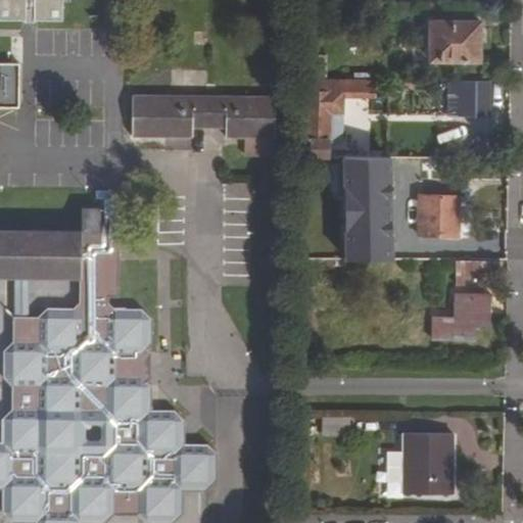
[(0,0),(0,19),(63,20),(63,0),(0,0)]
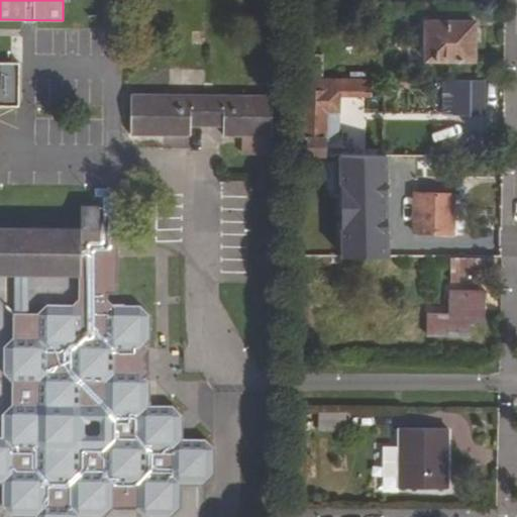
[(476,23),(426,23),(426,62),(476,63),(476,23)]
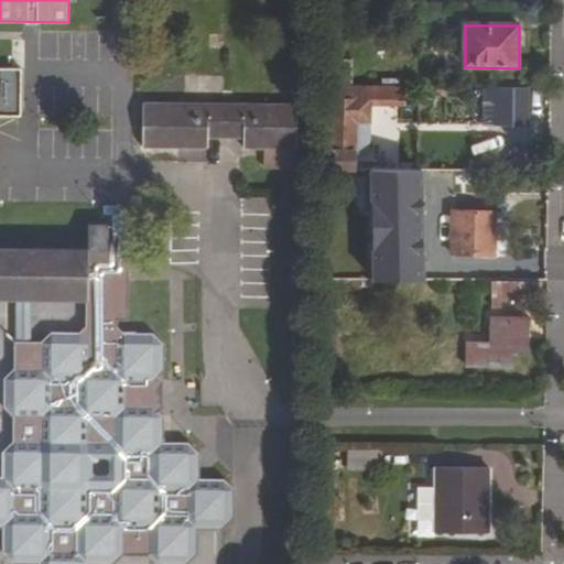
[(354,61),(335,60),(335,85),(354,84),(354,61)]
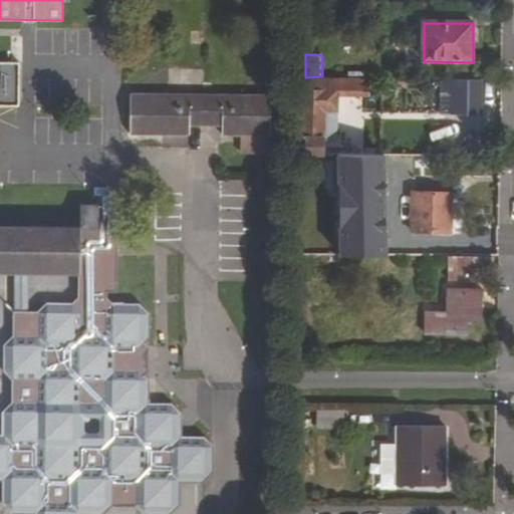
[(19,62),(0,61),(0,104),(19,105),(19,62)]
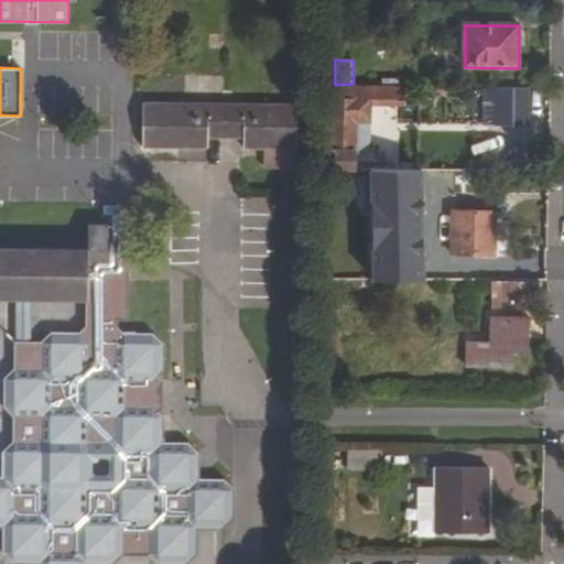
[(530,87),(486,87),(485,125),(529,125),(530,87)]
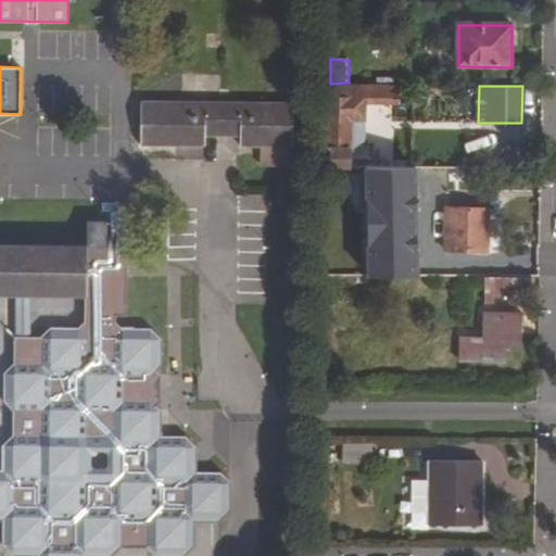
[(400,88),(339,87),(339,98),(328,98),(328,149),(332,149),(331,166),(351,167),(351,149),(352,121),(365,121),(366,102),(399,103),(400,88)]
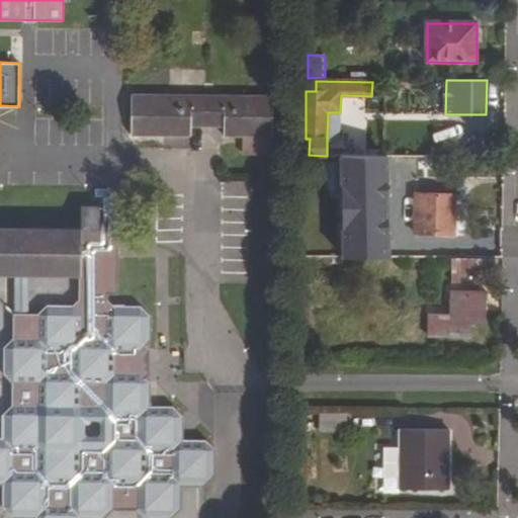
[(273,95),(132,95),(132,136),(191,137),(191,125),(225,125),(226,137),(273,137),(273,95)]
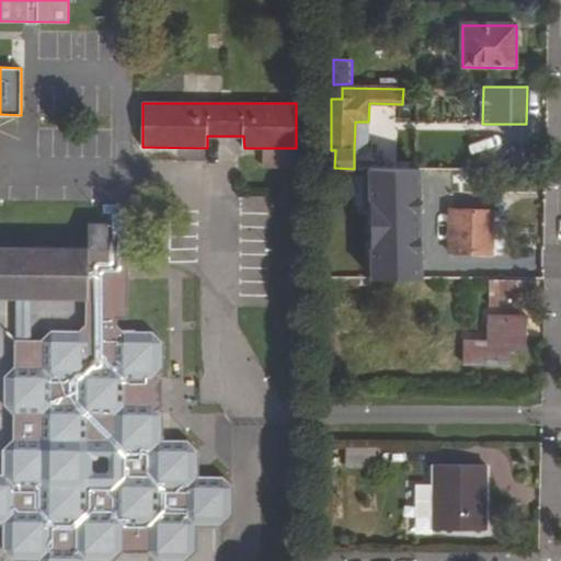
[(368,122),(355,122),(354,150),(368,150),(368,122)]
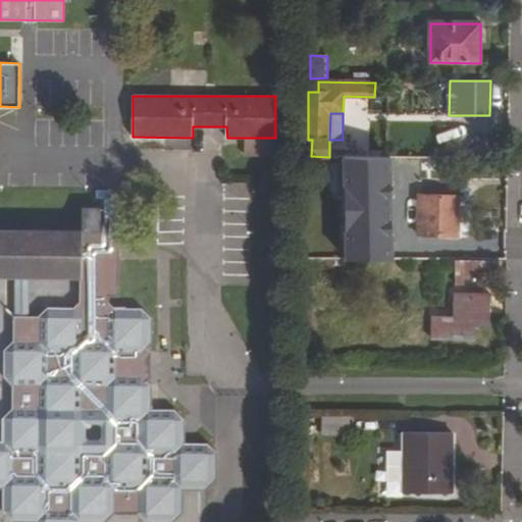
[(347,257),(393,258),(390,157),(345,156),(347,257)]
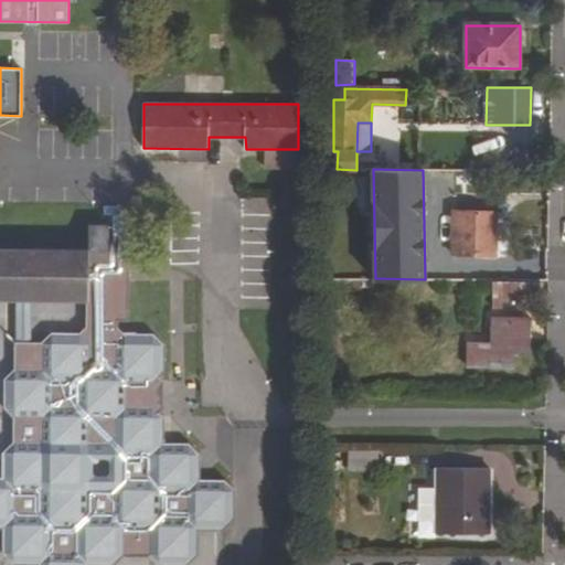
[(497,212),(455,211),(454,256),(496,257),(497,212)]
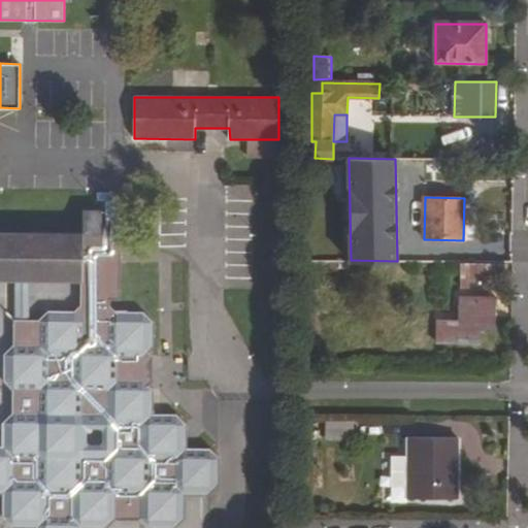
[(0,279),(83,281),(81,303),(72,312),(48,312),(38,323),(15,324),(17,344),(6,354),(6,383),(14,391),(14,415),(5,423),(5,448),(0,447),(0,492),(5,493),(4,516),(6,519),(116,520),(143,520),(186,520),(187,494),(212,494),(220,486),(221,461),(210,450),(186,450),(186,426),(176,416),(152,416),(153,391),(143,381),(143,357),(152,349),(153,323),(143,314),(121,314),(110,304),(109,298),(119,299),(120,233),(102,233),(102,211),(84,210),(83,233),(0,232),(0,279)]
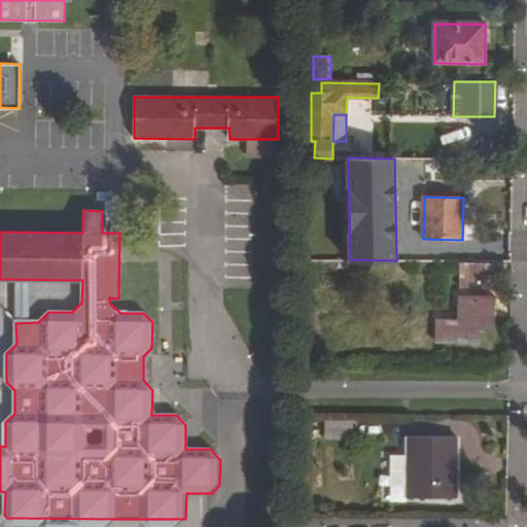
[(506,264),(464,264),(463,288),(471,288),(471,278),(506,279),(506,264)]
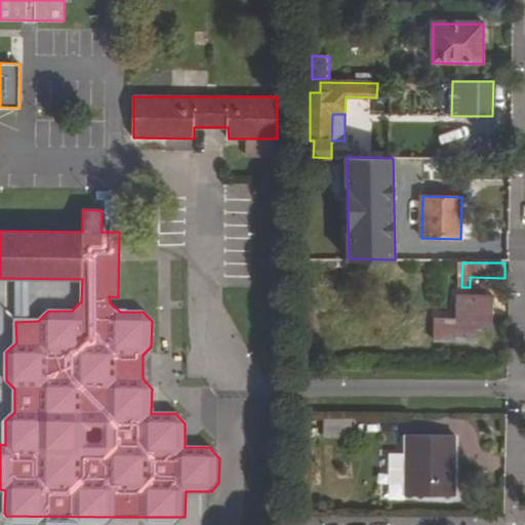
[(494,296),(461,296),(461,321),(439,321),(439,344),(477,344),(477,327),(488,326),(488,306),(494,305),(494,296)]
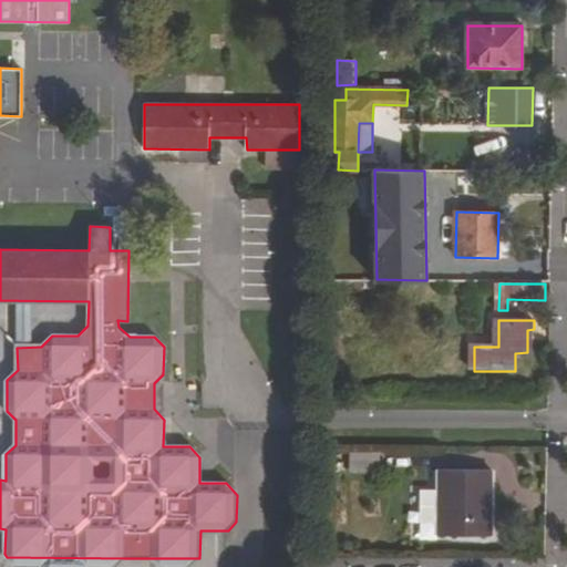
[(380,454),(351,454),(351,472),(380,473),(380,454)]
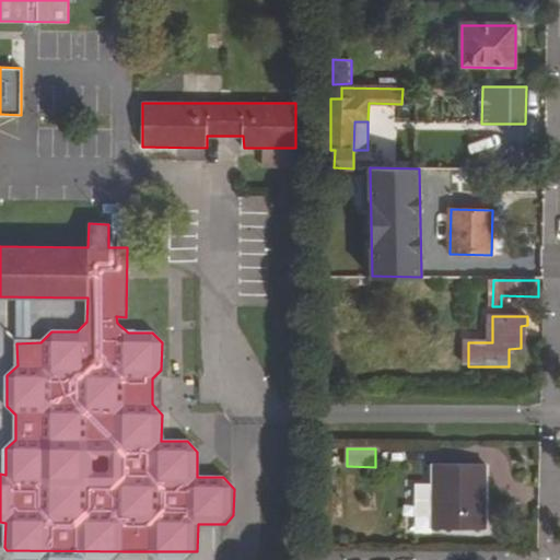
[(486,467),(434,466),(434,483),(433,515),(434,529),(485,529),(486,467)]
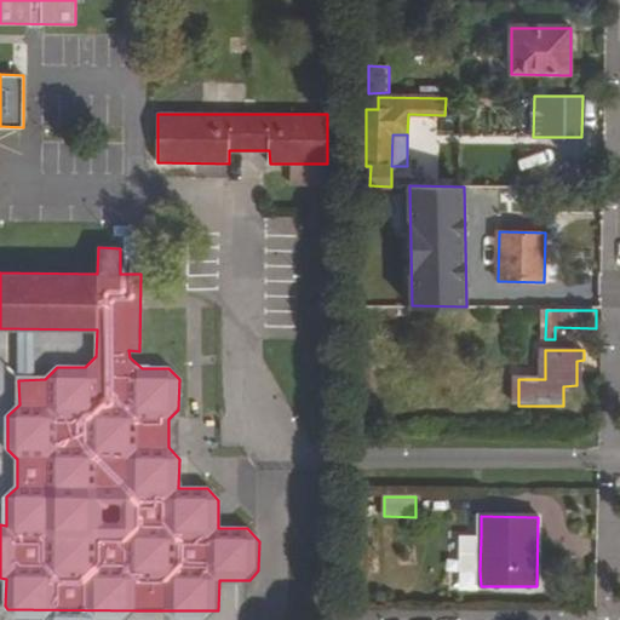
[(481,535),(460,535),(459,570),(480,570),(481,535)]
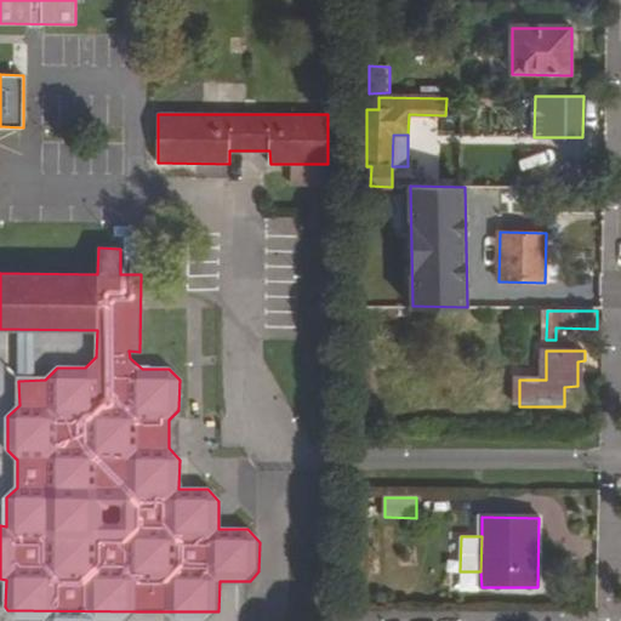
[(125,620),(126,620),(136,611),(7,610),(16,619),(45,620),(44,620),(96,620),(97,620),(125,620)]
